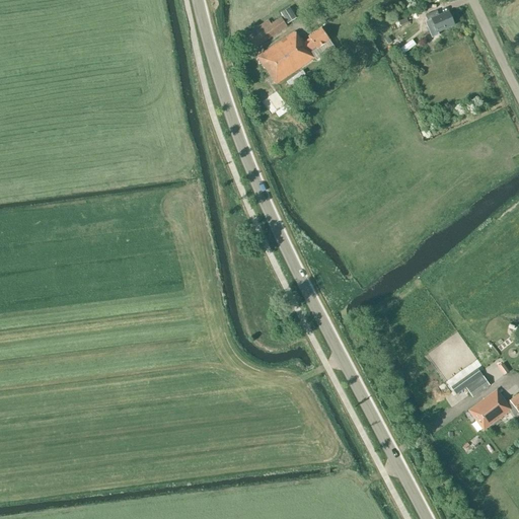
[(454,25),(448,12),(439,16),(437,10),(425,15),(430,26),(433,24),(437,32),(454,25)]
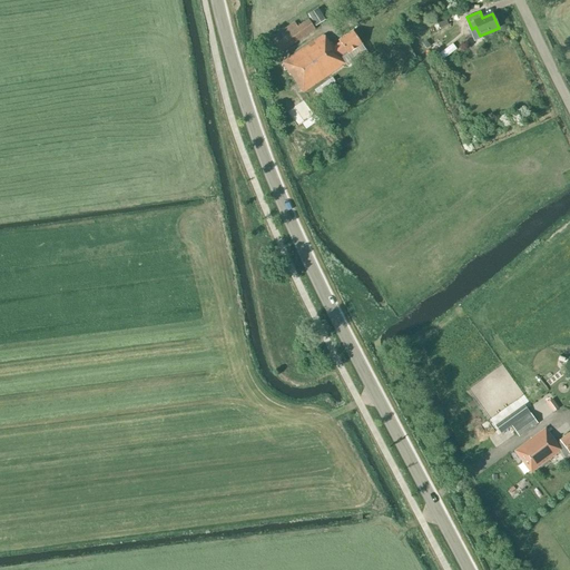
[(314,29),(307,19),(296,26),(294,22),(271,38),(279,52),(314,29)]
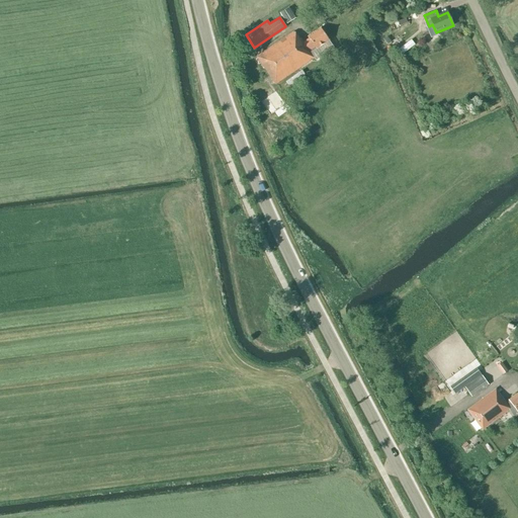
[(315,49),(328,39),(320,27),(307,36),(308,37),(304,40),(300,35),(297,37),(294,31),(256,57),(274,84),(315,58),(311,51),(315,48),(315,49)]
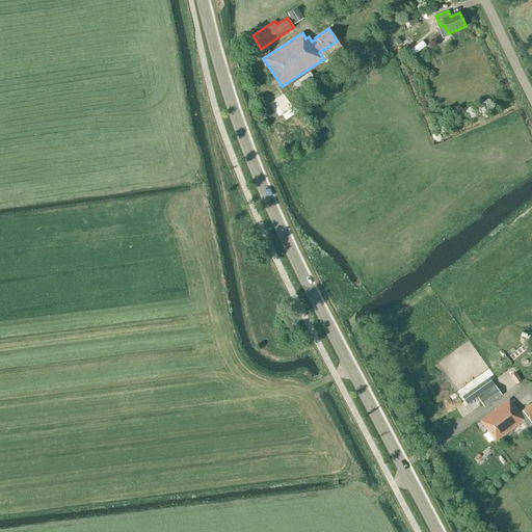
[(502,396),(495,386),(477,398),(484,408),(502,396)]
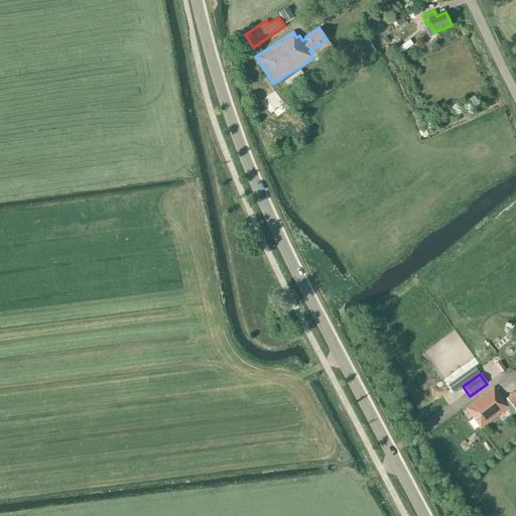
[(515,411),(515,390),(503,400),(493,387),(465,408),(480,428),(506,408),(511,415),(515,411)]
